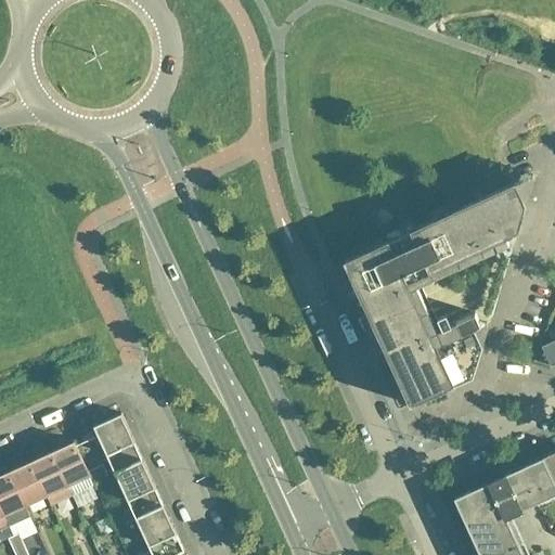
[(473,377),(482,346),(474,328),(480,325),(475,313),(451,324),(446,313),(437,318),(442,328),(440,330),(446,340),(436,345),(408,283),(416,279),(420,284),(508,244),(506,239),(517,233),(526,206),(515,182),(344,261),(410,405),(473,377)]
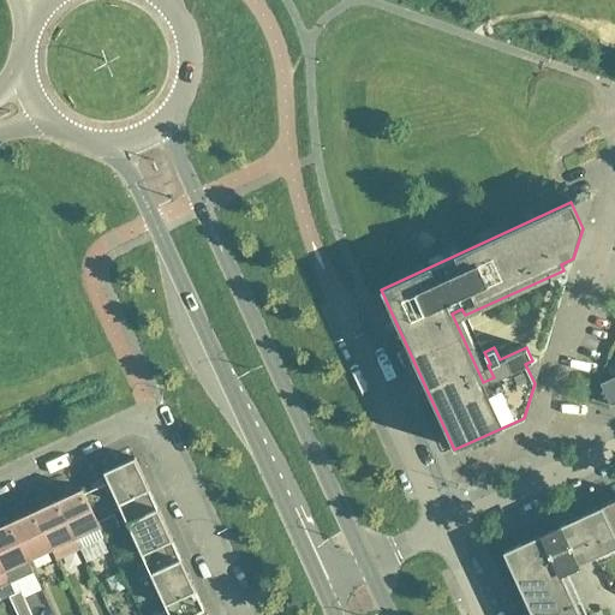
[(614,375),(598,383),(609,406),(614,402),(614,375)]
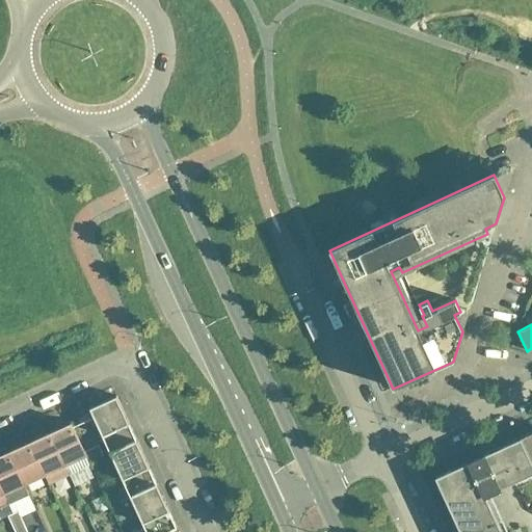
[(129,424),(115,396),(89,408),(102,436),(129,424)]
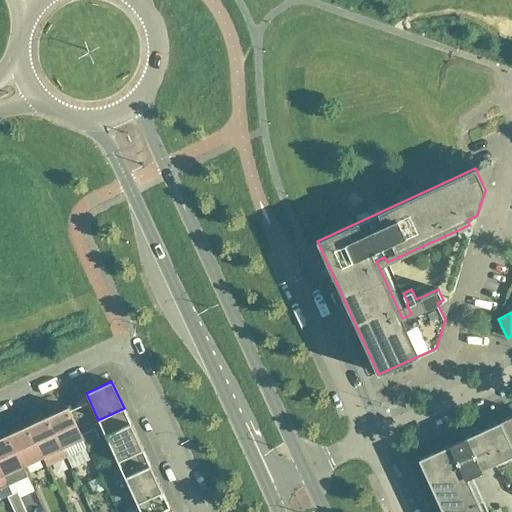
[(83,440),(68,407),(47,416),(66,457),(85,448),(82,441),(83,440)]
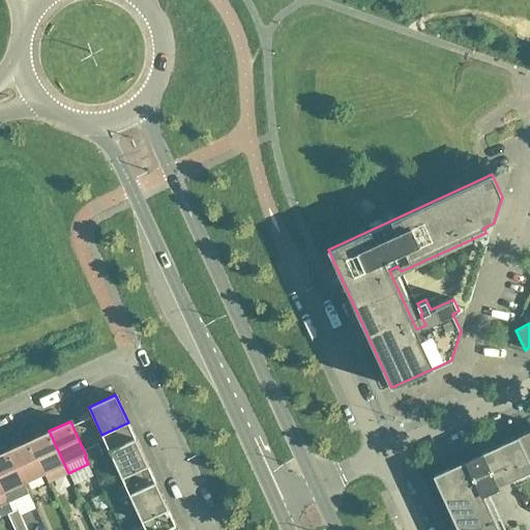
[(68,473),(49,431),(29,440),(45,475),(48,482),(68,473)]
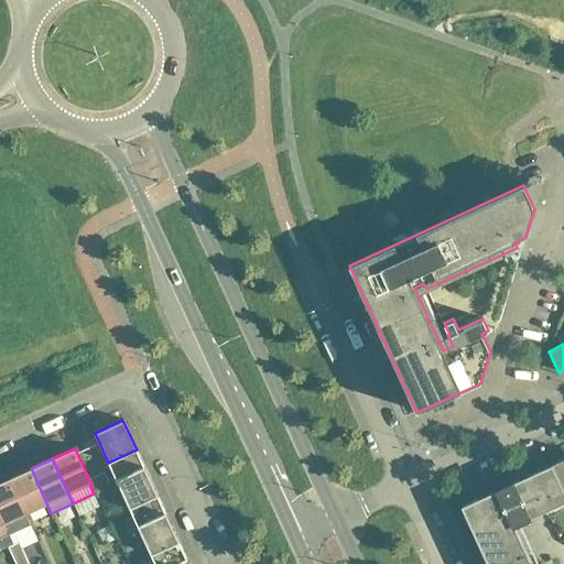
[(563,458),(551,465),(563,495),(563,458)]
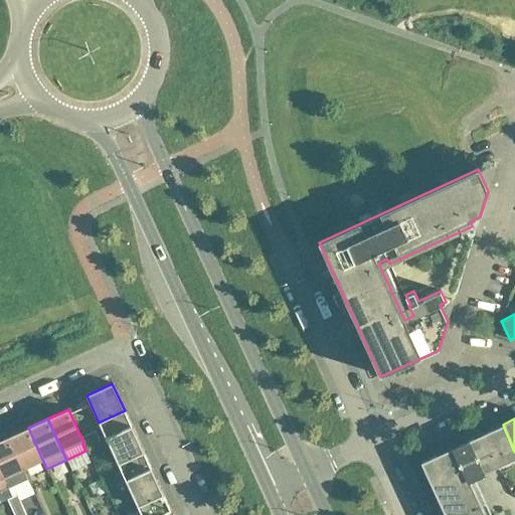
[(503,424),(483,434),(476,438),(467,442),(468,443),(455,449),(454,448),(420,463),(445,514),(485,514),(469,480),(483,474),(490,470),(498,467),(514,458),(514,452),(503,424)]
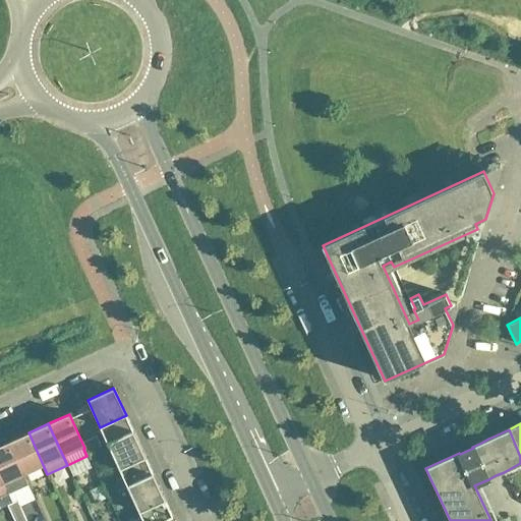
[(106,496),(127,485),(139,513),(166,502),(133,431),(107,443),(122,476),(102,485),(106,496)]
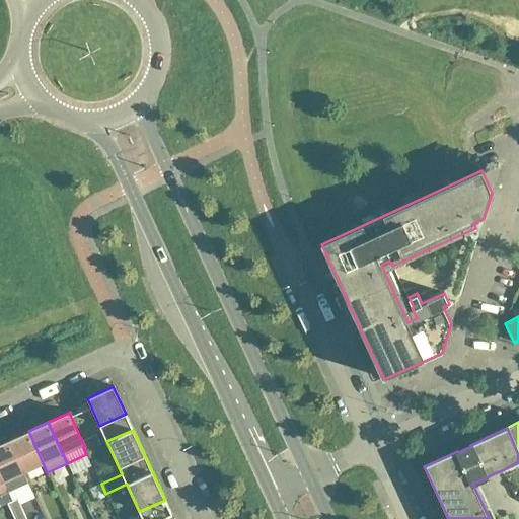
[(44,465),(28,431),(8,440),(23,474),(44,465)]
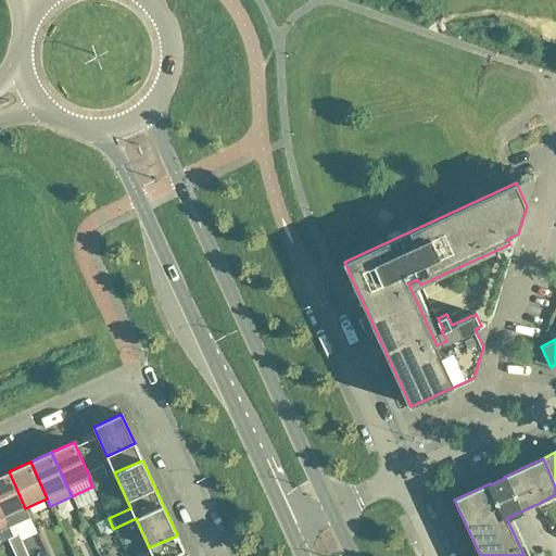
[(106,476),(102,466),(88,472),(92,482),(106,476)]
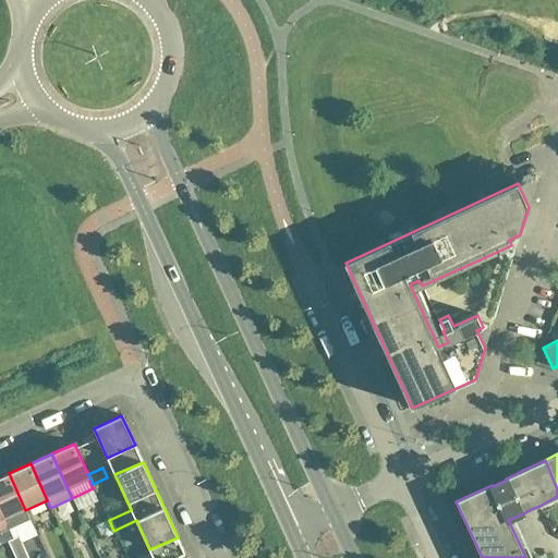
[(25,510),(9,473),(0,477),(0,511),(8,528),(29,518),(25,510)]
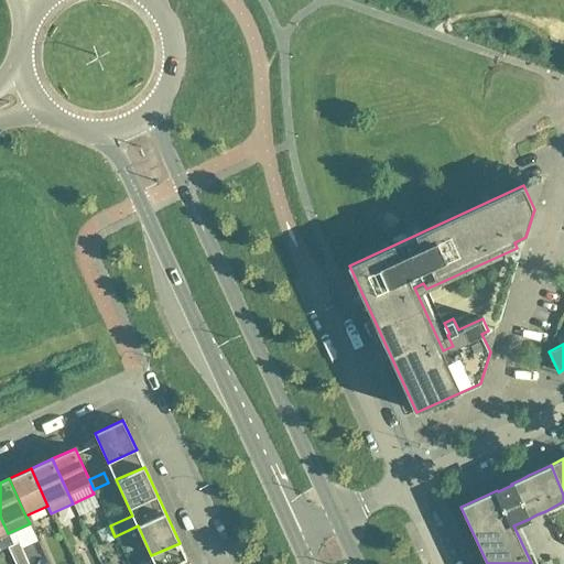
[(24,556),(18,543),(8,548),(14,562),(24,556)]
